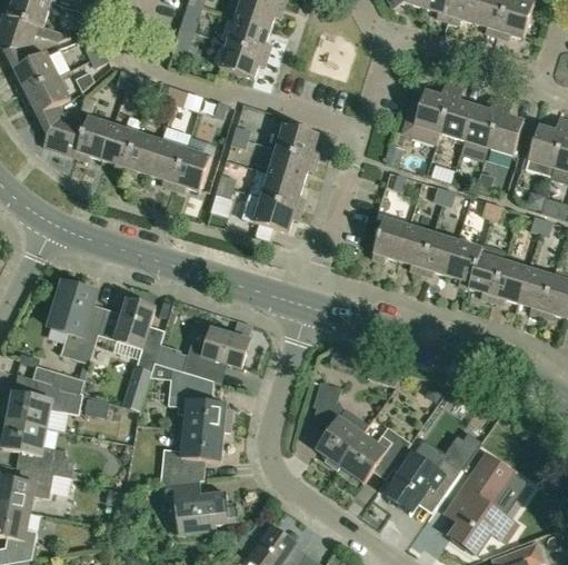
[(42,27),(50,1),(47,0),(12,0),(11,5),(6,2),(2,12),(37,23),(37,25),(42,27)]
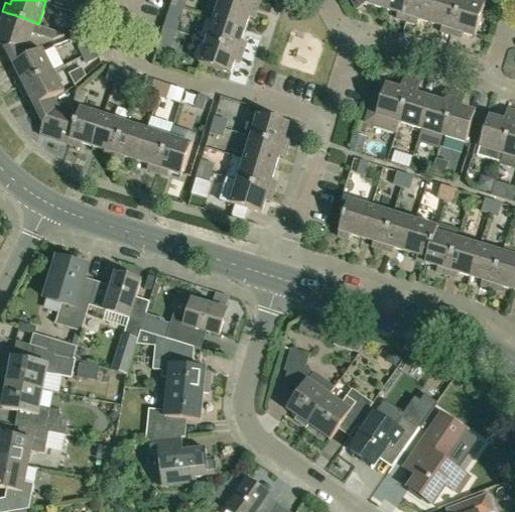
[(253,15),(256,6),(237,0),(218,0),(213,16),(244,26),(248,13),(253,15)]
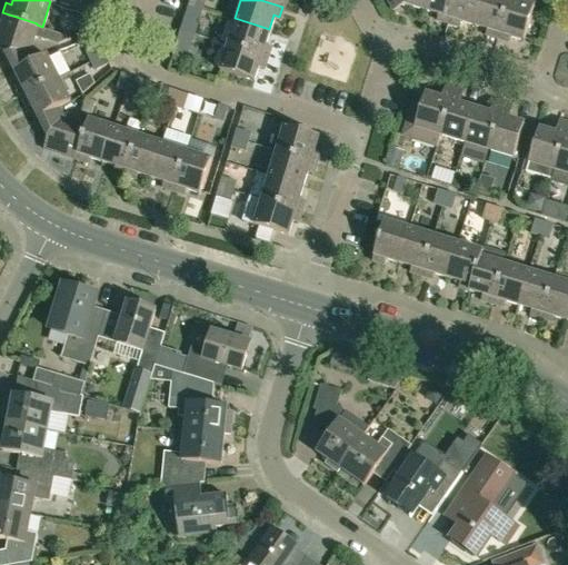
[(447,20),(454,0),(427,0),(425,8),(439,11),(437,17),(447,20)]
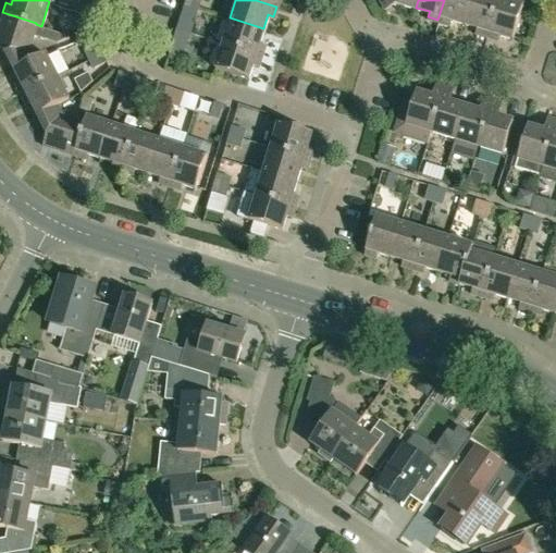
[(464,22),(470,0),(444,0),(437,20),(447,23),(449,17),(464,22)]
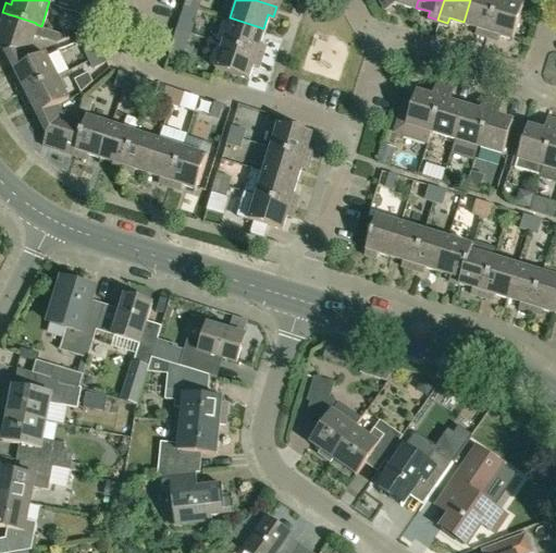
[(485,35),(496,0),(470,0),(464,22),(478,26),(476,32),(485,35)]
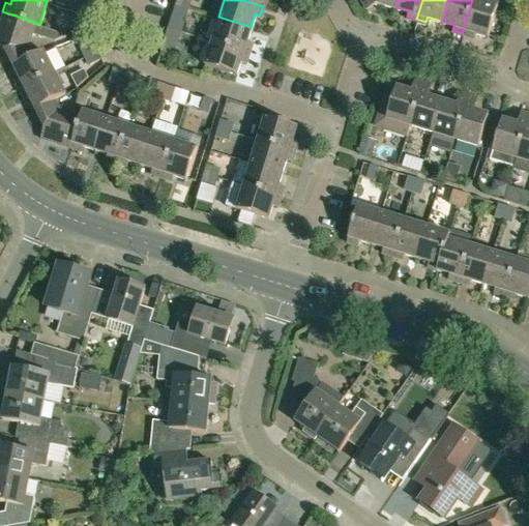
[(472,0),(462,33),(471,36),(473,31),(487,35),(497,3),(487,0),(472,0)]
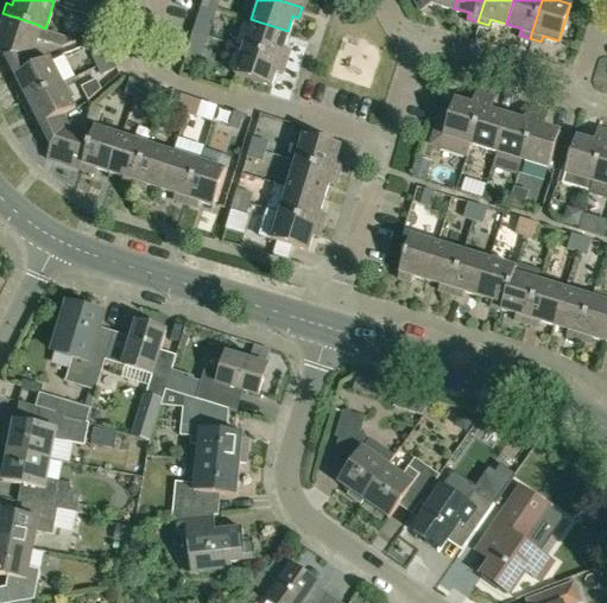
[(87,1),(83,11),(99,16),(101,6),(87,1)]
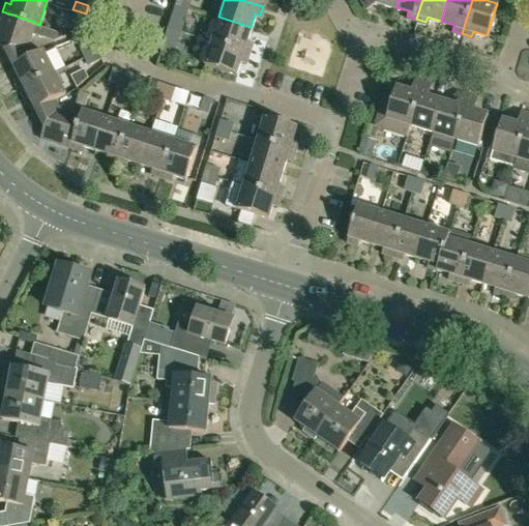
[(175,2),(172,10),(184,15),(187,6),(175,2)]
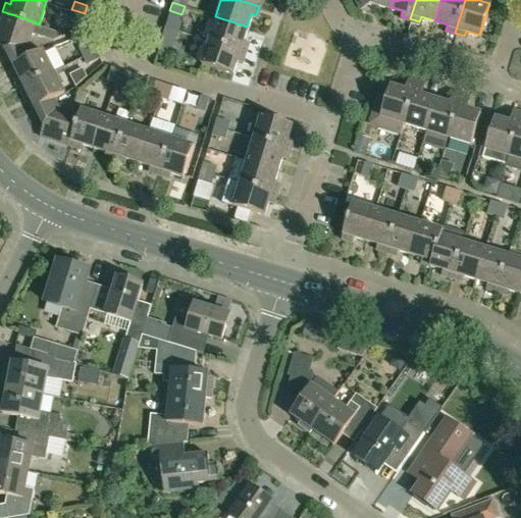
[(71,9),(69,18),(82,22),(85,13),(71,9)]
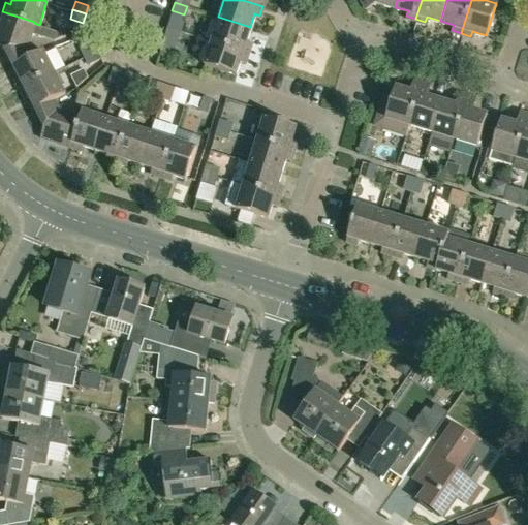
[(27,44),(34,23),(34,22),(2,11),(0,19),(0,44),(4,47),(13,64),(32,54),(31,53),(27,44)]
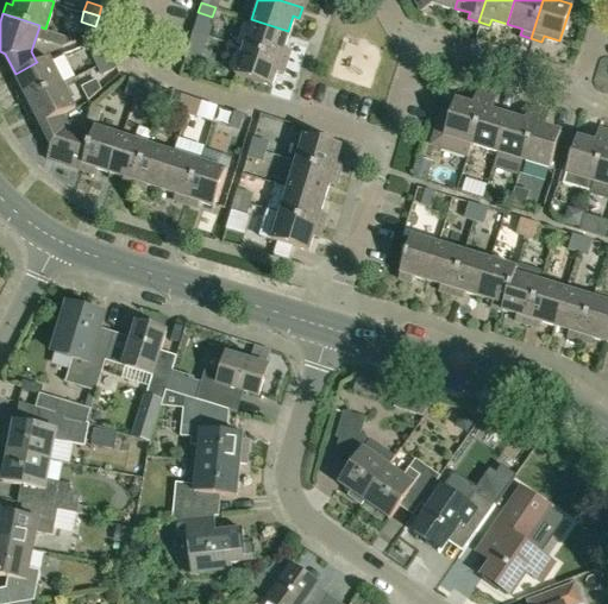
[(283,46),(288,31),(251,19),(243,45),(286,58),(289,48),(283,46)]
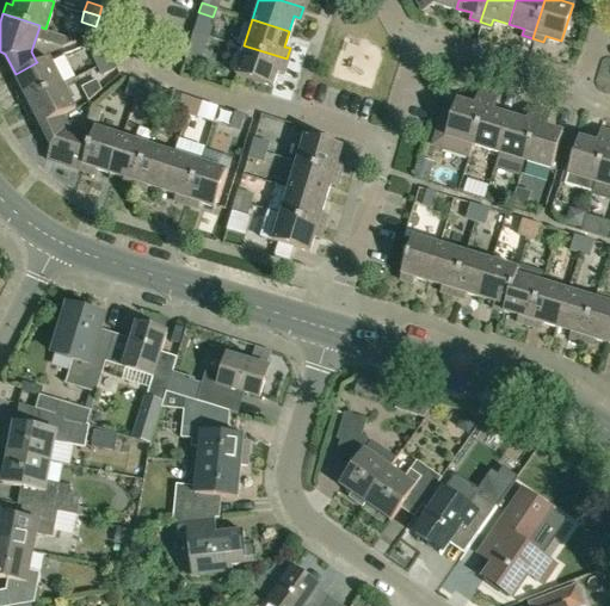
[(37,32),(36,36),(62,44),(72,39),(76,37),(45,28),(45,29),(42,28),(39,26),(37,32)]
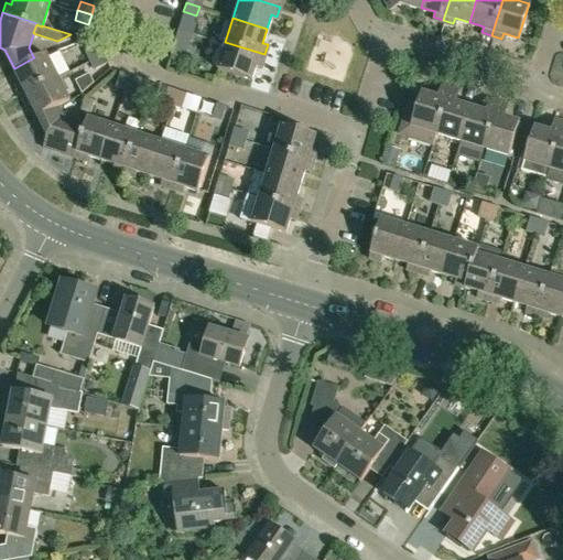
[(170,51),(183,55),(186,46),(173,42),(170,51)]
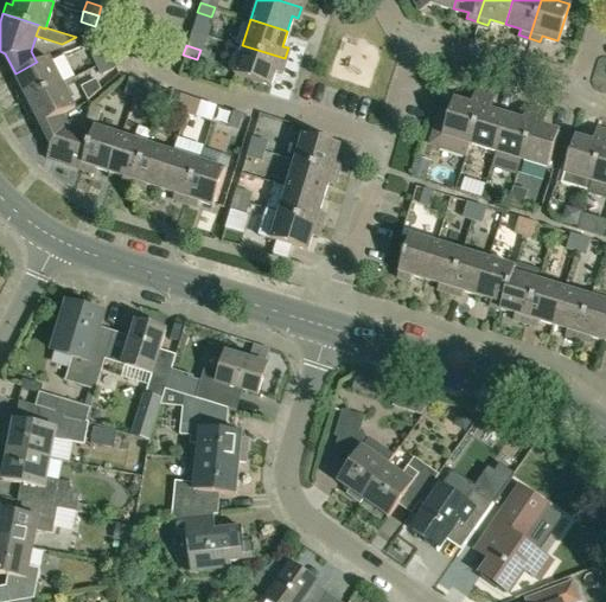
[(281,69),(285,58),(242,45),(234,71),(270,83),(275,68),(281,69)]
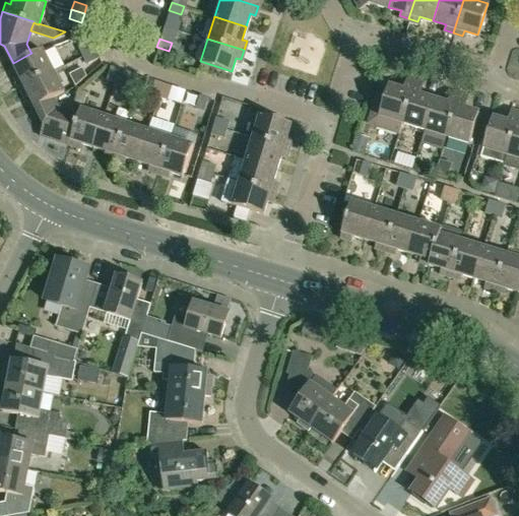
[(90,40),(79,46),(83,53),(94,47),(90,40)]
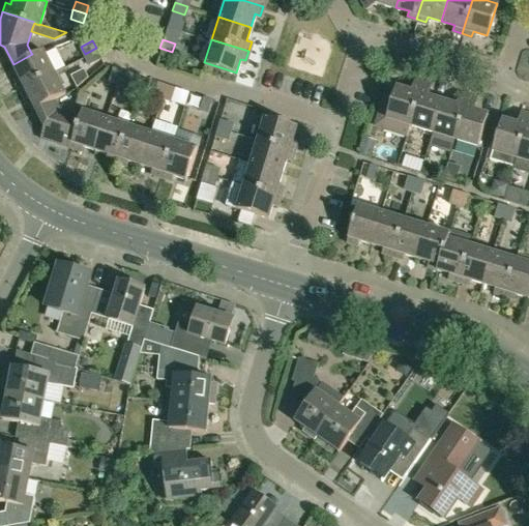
[(19,87),(54,69),(42,48),(31,53),(32,54),(13,64),(20,77),(15,79),(19,87)]
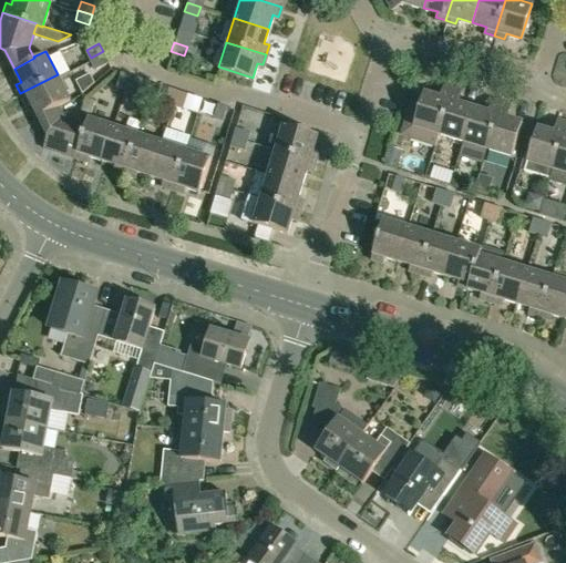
[(103,51),(91,58),(94,67),(107,60),(103,51)]
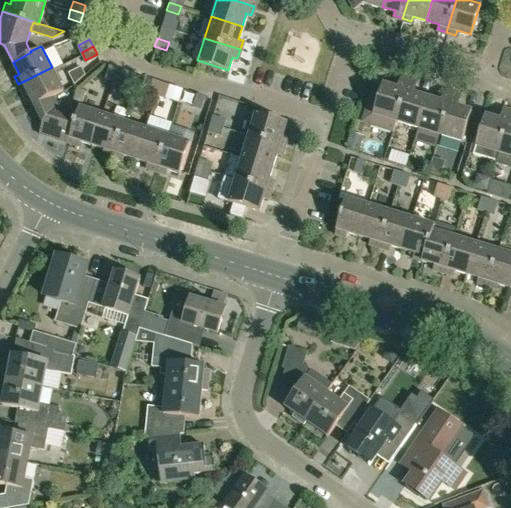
[(108,63),(104,75),(112,78),(117,65),(108,63)]
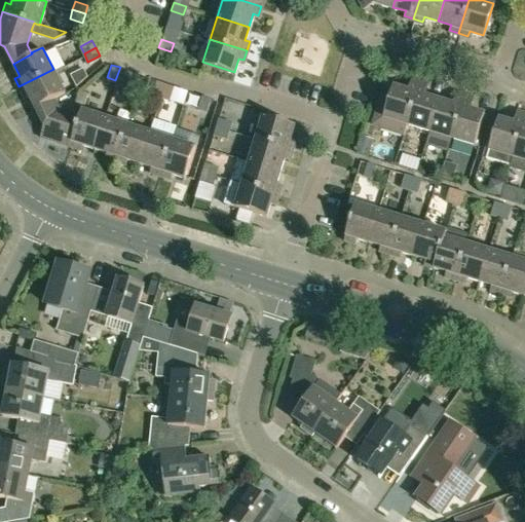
[(83,66),(70,72),(76,84),(87,74),(83,66)]
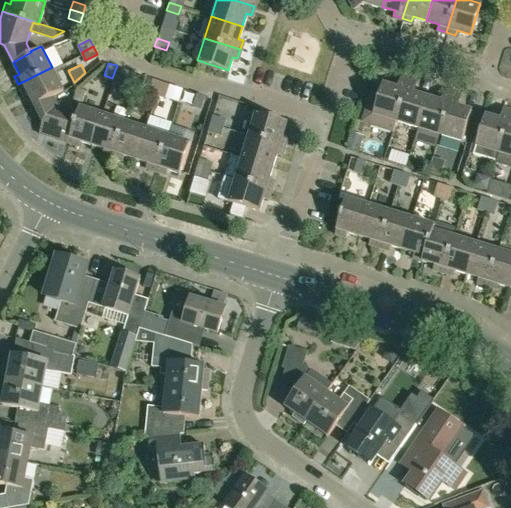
[(117,65),(112,78),(121,80),(125,68),(117,65)]
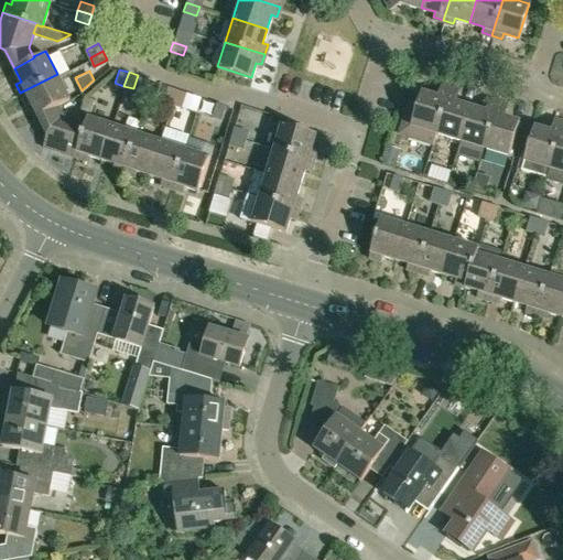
[(56,103),(57,104),(69,98),(57,74),(20,93),(25,103),(30,99),(36,112),(56,103)]
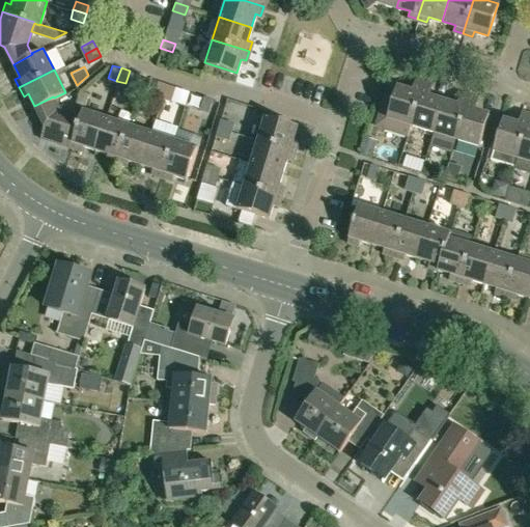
[(407,134),(410,123),(423,79),(415,77),(412,89),(396,84),(392,100),(384,96),(375,123),(407,134)]
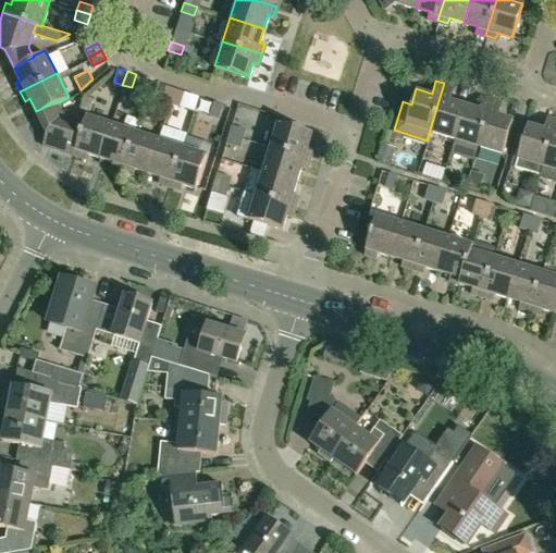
[(454,136),(465,103),(449,98),(453,86),(444,83),(430,130),(454,136)]
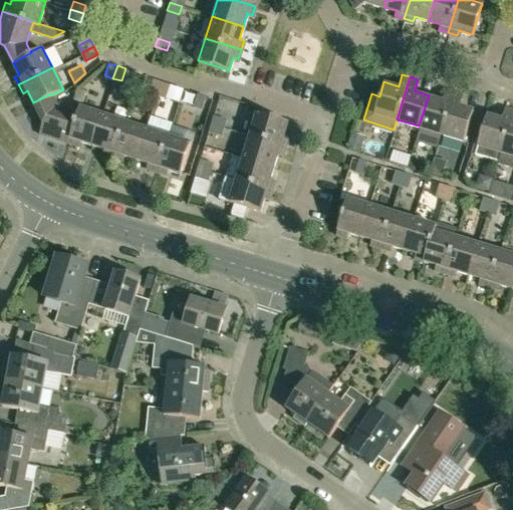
[(153,77),(149,89),(157,92),(161,80),(153,77)]
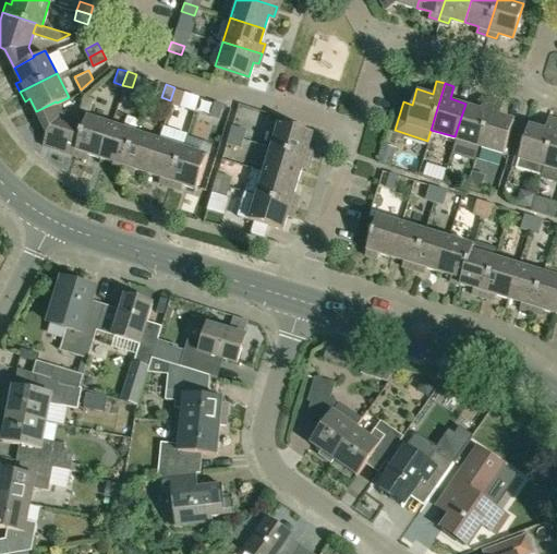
[(174,87),(170,100),(179,104),(183,89),(174,87)]
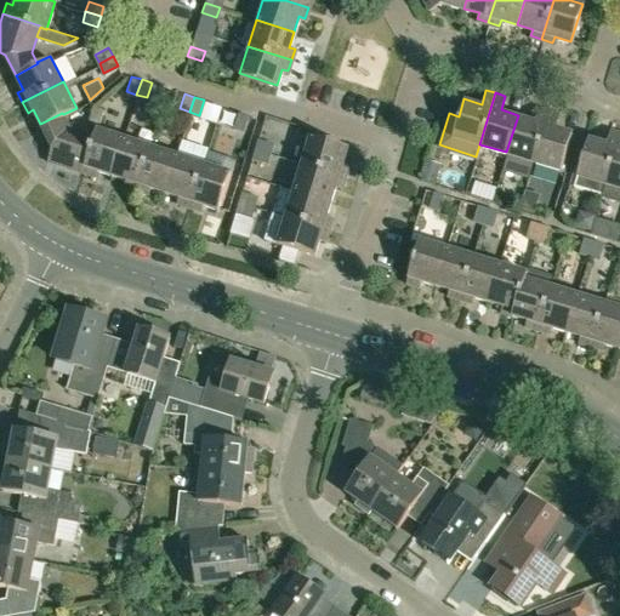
[(97,125),(103,108),(92,104),(86,121),(97,125)]
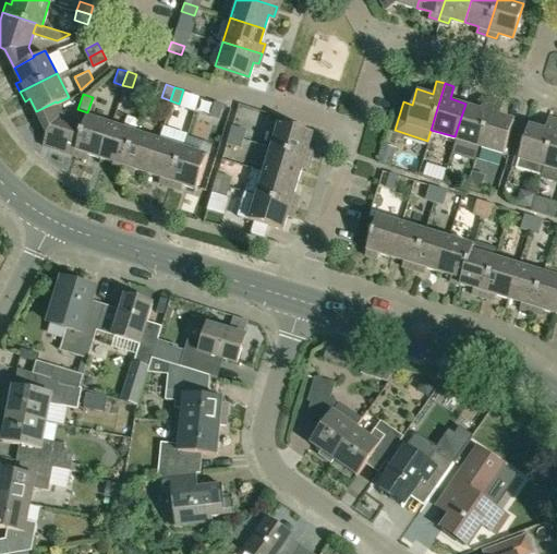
[(479,144),(493,98),(484,95),(480,108),(465,104),(455,136),(479,144)]
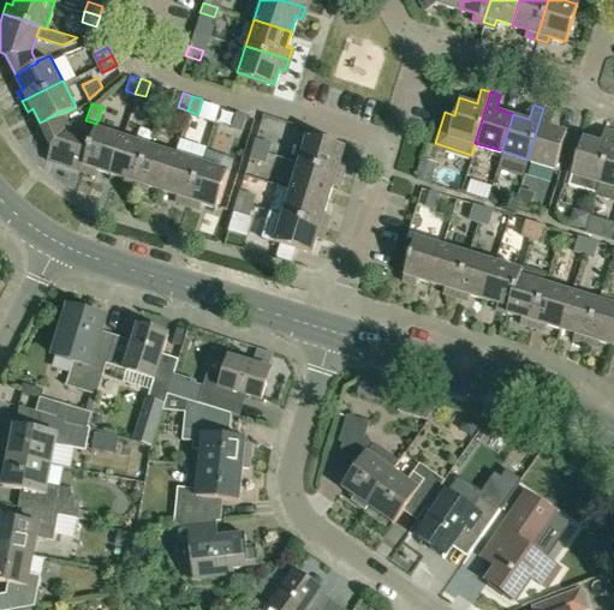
[(543,108),(528,159),(554,167),(566,130),(548,125),(553,111),(543,108)]
